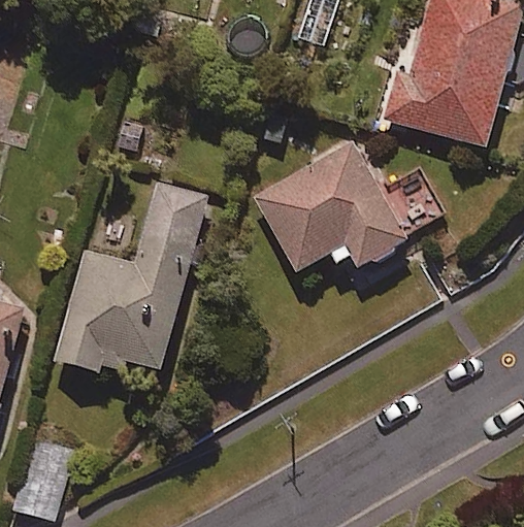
[(518,3),(508,0),(421,0),(402,69),(393,67),(379,120),(480,146),(518,3)]
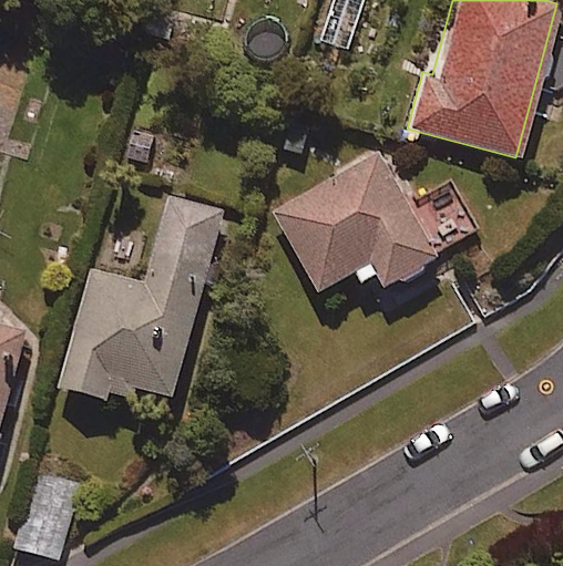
[(433,263),(380,153),(268,208),(308,290),(329,280),(341,307),(433,263)]
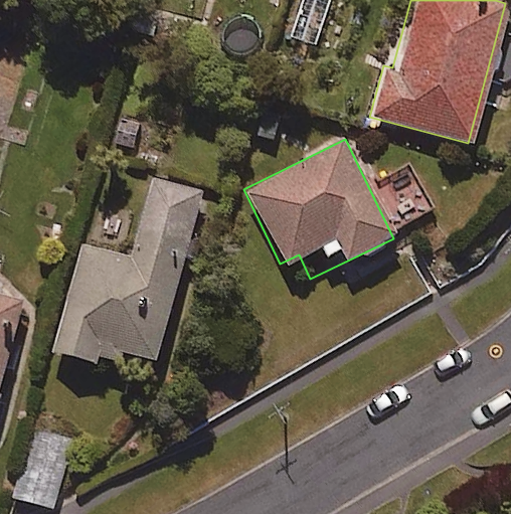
[(407,158),(376,177),(404,224),(437,205),(407,158)]
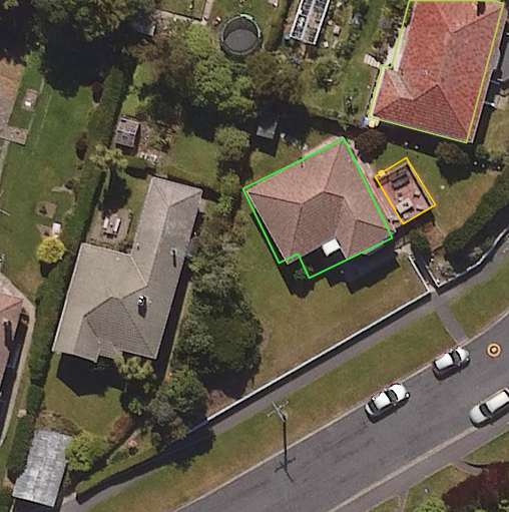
[(202,189),(152,175),(130,256),(81,242),(53,345),(117,362),(121,346),(157,356),(202,189)]
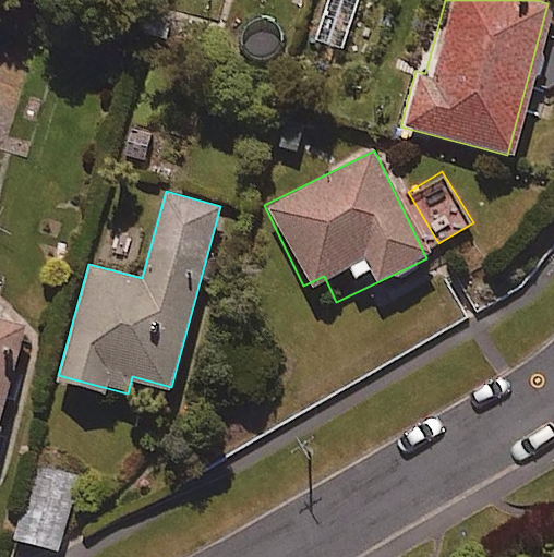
[(0,418),(26,323),(0,315),(0,418)]
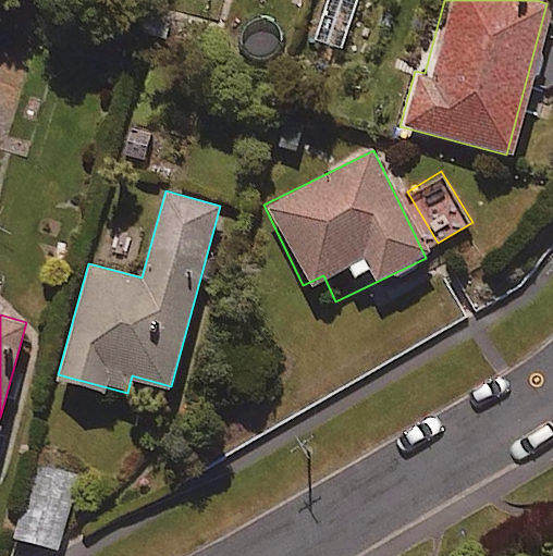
[(78,476),(38,464),(16,538),(57,550),(78,476)]
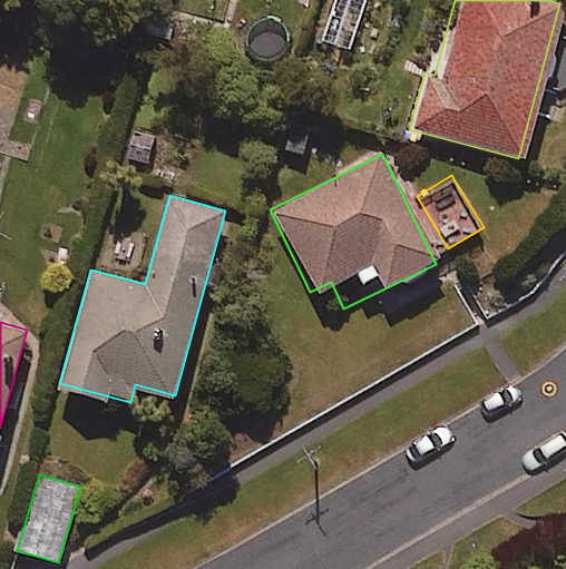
All buildings are outlined.
